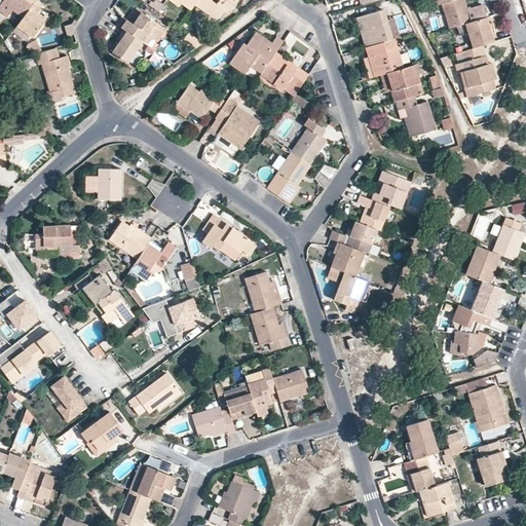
[(3,0),(2,2),(11,9),(23,17),(35,1),(35,0),(3,0)]
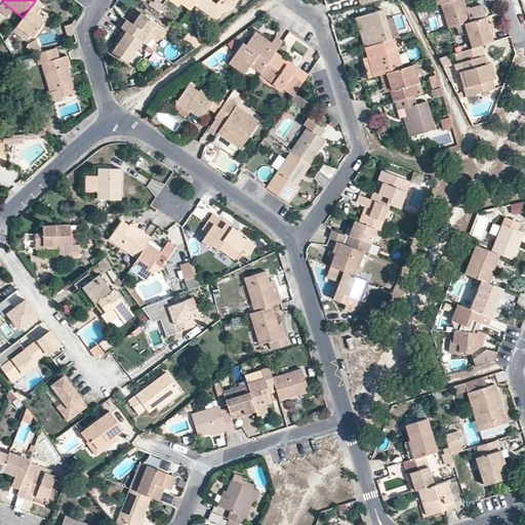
[(151,6),(159,12),(163,6),(155,0),(151,6)]
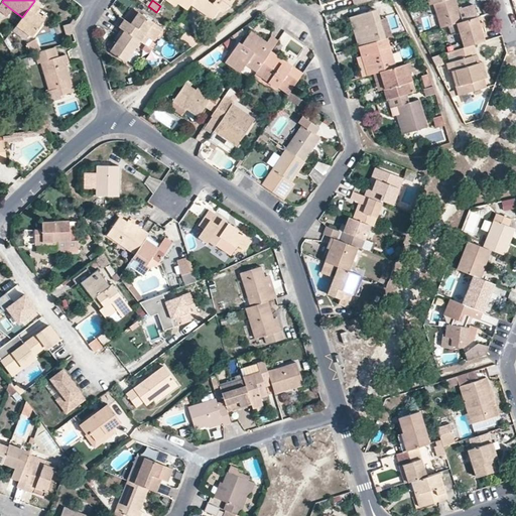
[(187,8),(191,3),(192,0),(168,0),(176,5),(178,2),(187,8)]
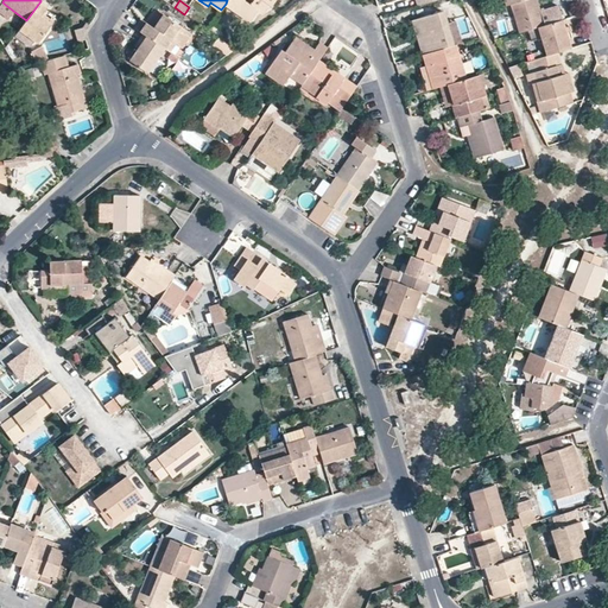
[(227,0),(226,4),(251,21),(258,11),(259,11),(261,11),(263,11),(264,10),(267,8),(268,7),(270,7),(276,0),(227,0)]
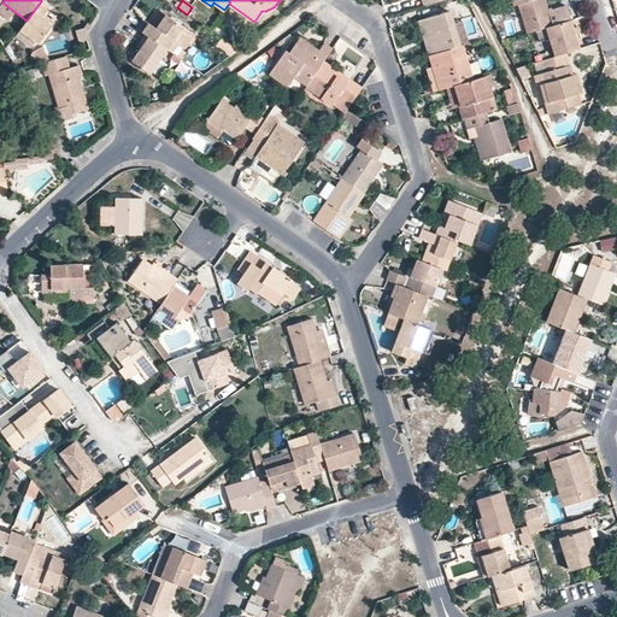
[(548,28),(573,21),(568,6),(551,11),(547,0),(535,0),(521,5),(529,34),(548,28)]
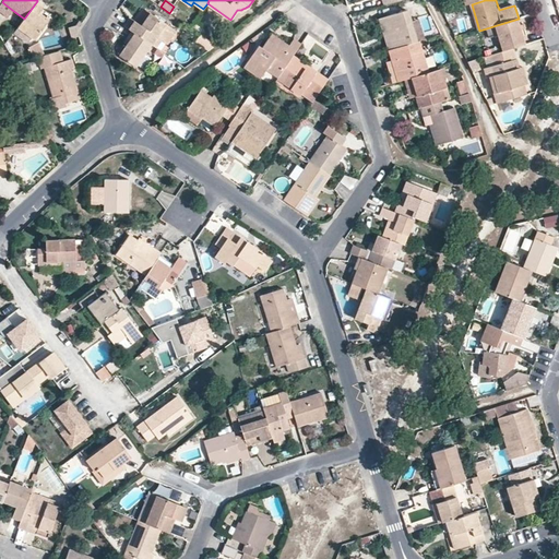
[(38,15),(45,7),(37,1),(24,19),(13,33),(27,43),(28,43),(33,37),(35,39),(48,23),(38,15)]
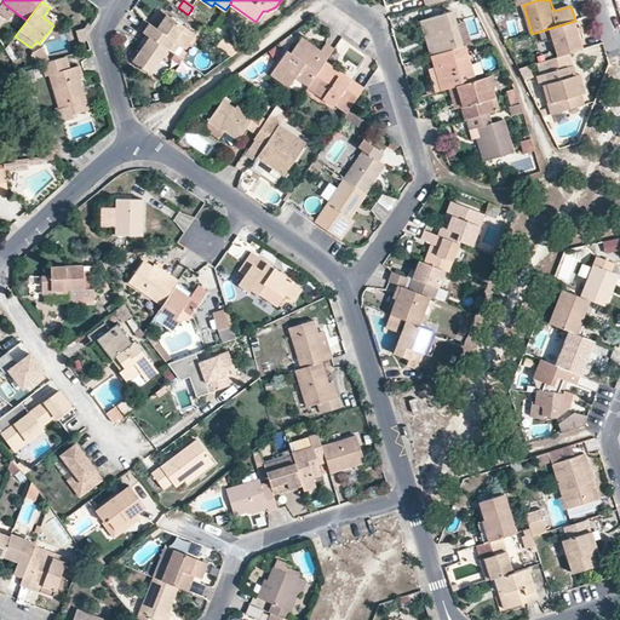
[(0,11),(9,18),(13,11),(3,3),(0,5),(0,11)]
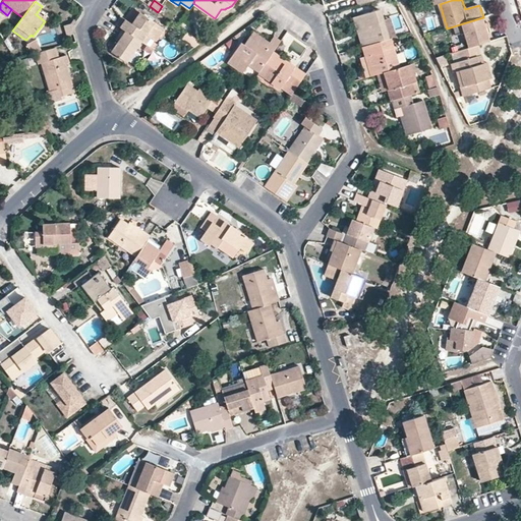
[(361,47),(389,39),(380,10),(357,16),(363,37),(359,38),(361,47)]
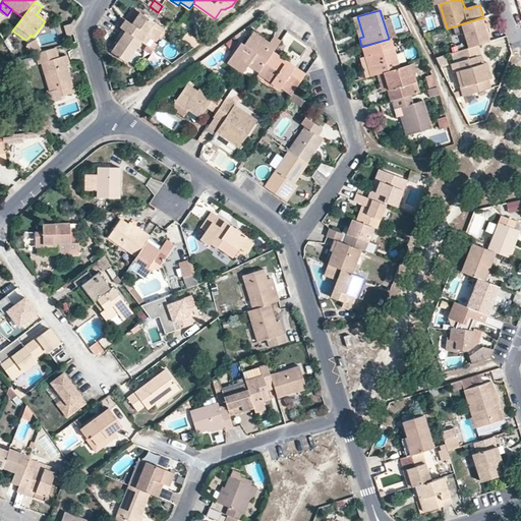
[(116,22),(123,29),(141,41),(142,42),(148,34),(157,40),(165,29),(140,12),(132,22),(122,15),(116,22)]
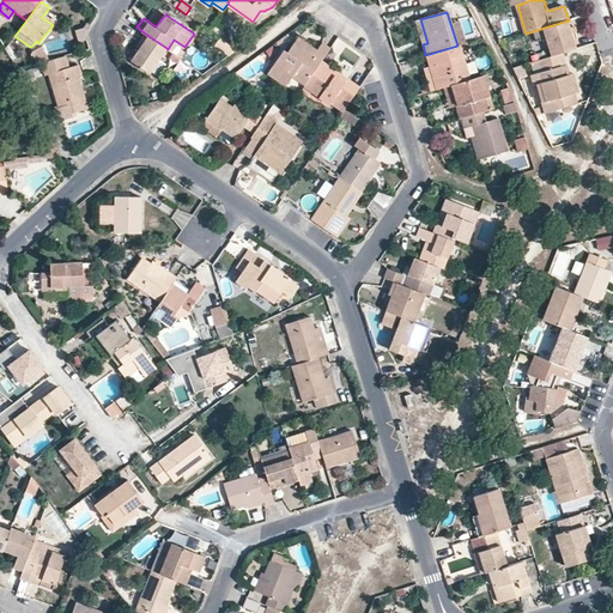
[(416,20),(423,44),(428,43),(420,19),(416,20)]
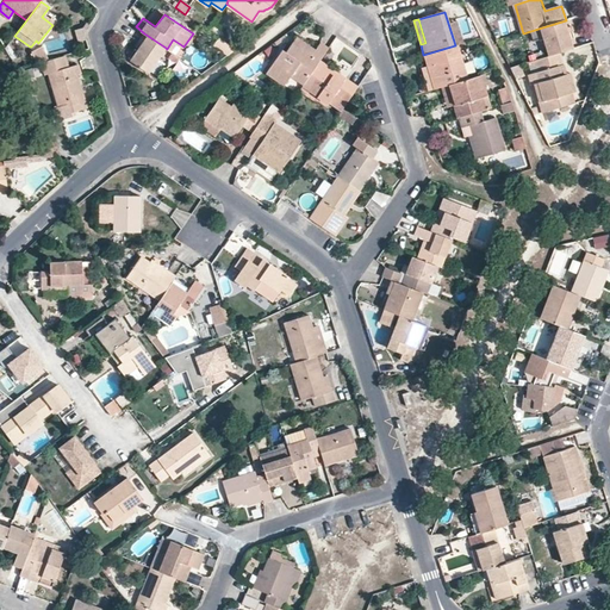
[(566,20),(542,27),(552,56),(561,53),(574,49),(572,42),(568,27),(566,20)]
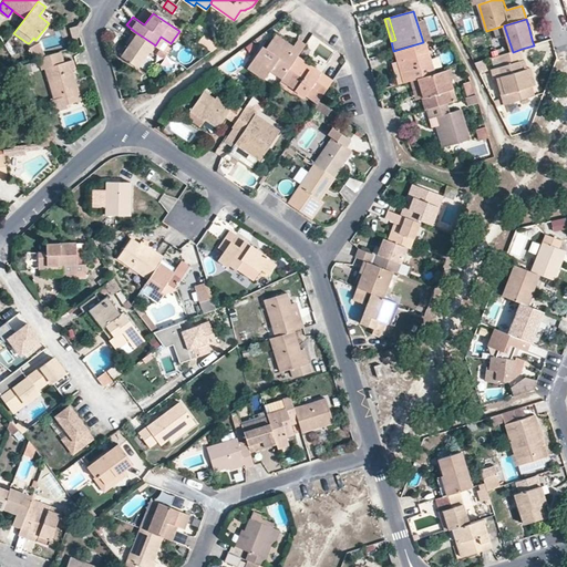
[(80,29),(81,26),(78,23),(70,26),(74,38),(81,35),(80,29)]
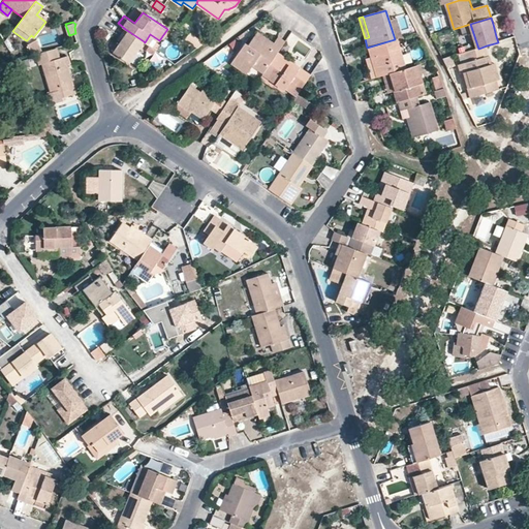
[(144,41),(125,29),(118,39),(120,41),(114,52),(129,62),(144,41)]
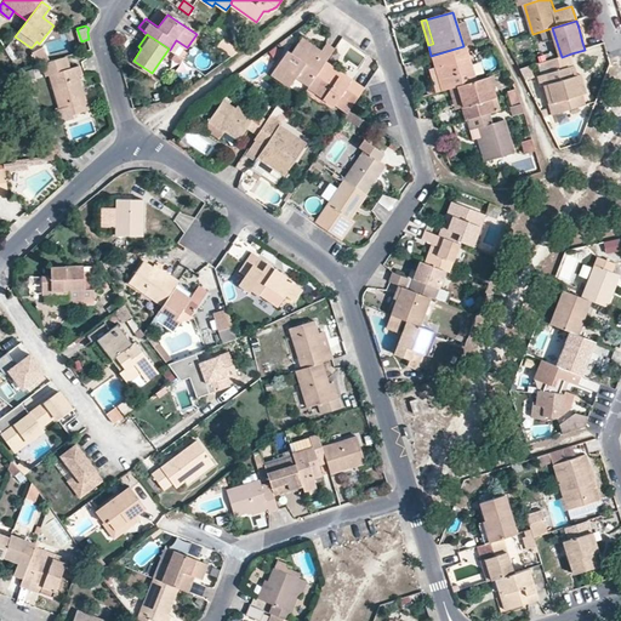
[(318,56),(306,47),(300,57),(291,52),(288,50),(272,73),(290,86),(297,77),(309,85),(309,84),(325,61),(334,47),(326,43),(318,56)]
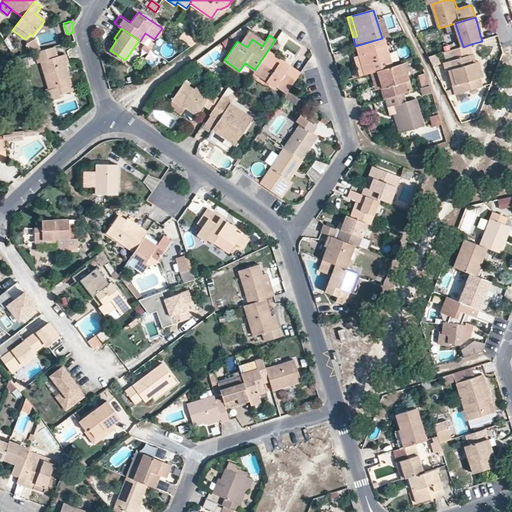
[(246,35),(240,43),(247,47),(252,39),(246,35)]
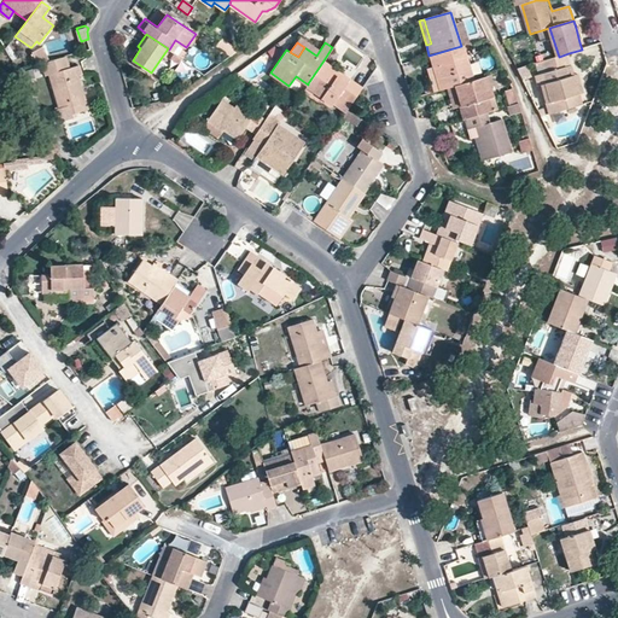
[(462,46),(461,46),(429,56),(433,69),(439,89),(447,88),(454,86),(473,80),(462,46)]
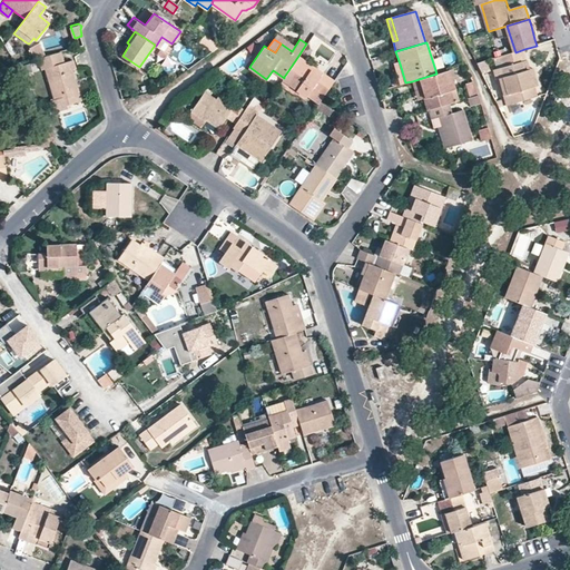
[(38,57),(42,56),(40,46),(31,48),(33,58),(38,57)]
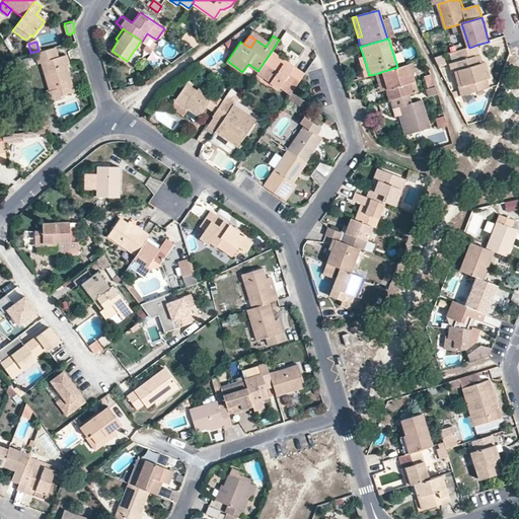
[(477,45),(469,48),(457,52),(459,60),(451,63),(454,72),(457,71),(461,70),(465,84),(462,85),(465,95),(488,88),(485,79),(489,78),(485,67),(482,68),(477,56),(480,55),(477,45)]
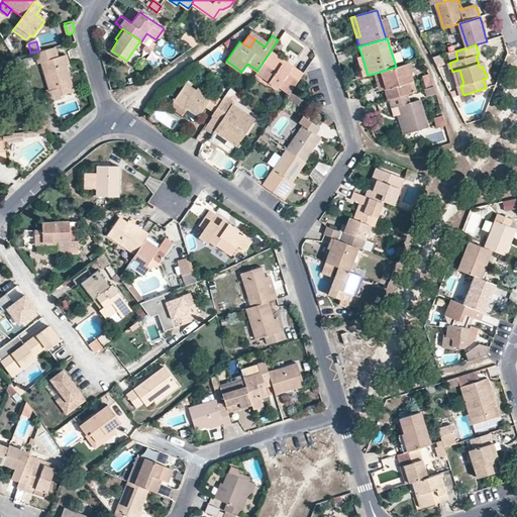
[(55,46),(38,50),(34,52),(38,63),(41,62),(49,88),(46,89),(49,101),(62,98),(61,94),(73,91),(65,63),(69,62),(66,55),(58,57),(55,46)]
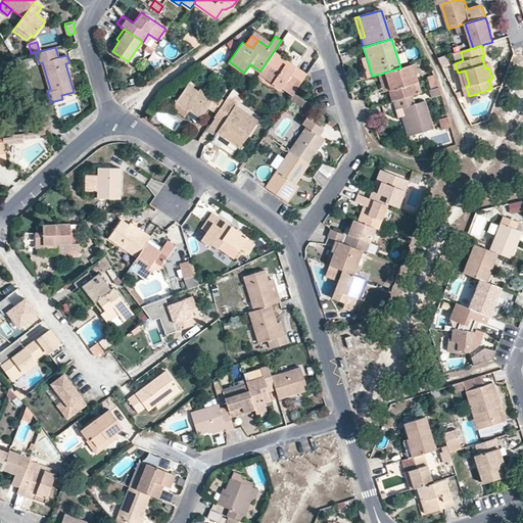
[(274,51),(260,70),(274,80),(272,83),(281,89),(285,83),(288,85),(286,88),(285,90),(292,94),(294,92),(306,74),(274,51)]
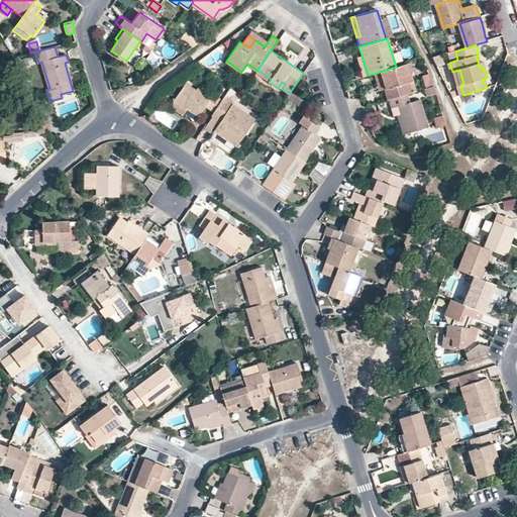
[(481,61),(479,55),(476,56),(480,68),(483,67),(487,78),(491,77),(485,59),(481,61)]
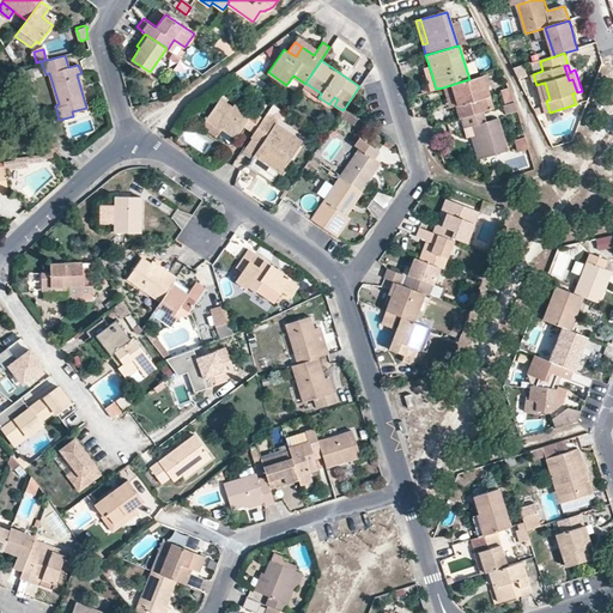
[(525,66),(515,68),(521,80),(529,78),(525,66)]
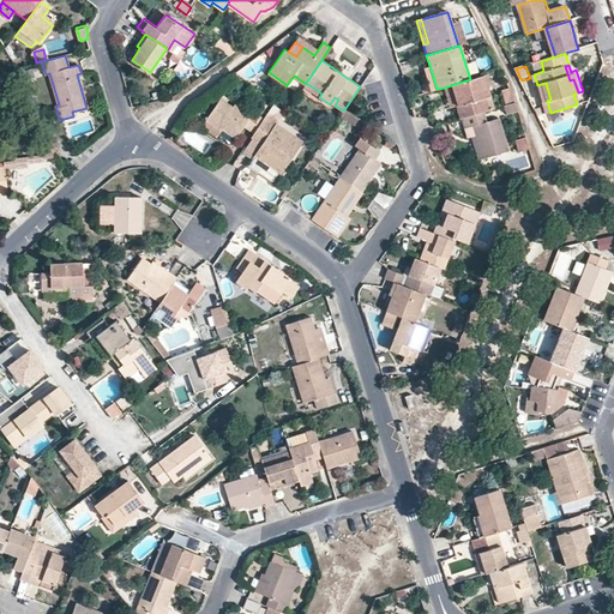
[(432,91),(437,89),(431,68),(426,70),(432,91)]
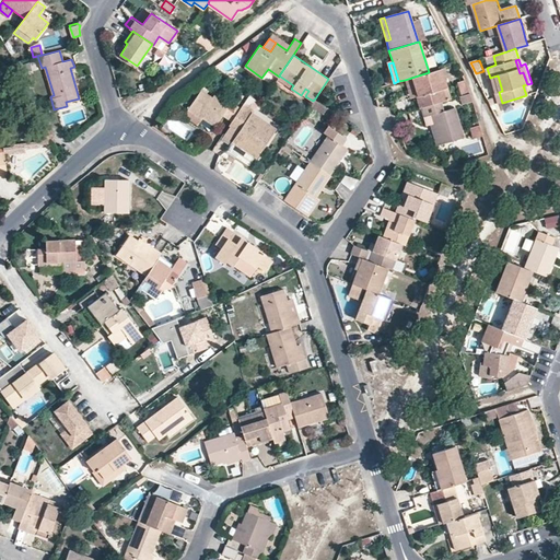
[(442,69),(438,70),(443,89),(446,88),(442,69)]
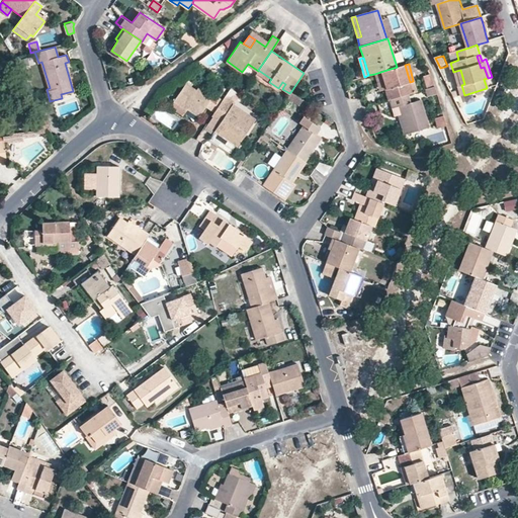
[(397,67),(380,72),(385,89),(384,89),(387,100),(389,99),(408,94),(413,92),(410,82),(405,65),(397,67)]
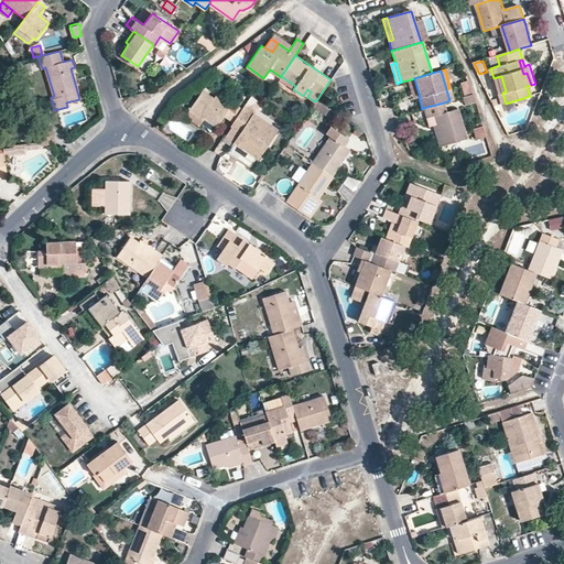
[(497,77),(502,93),(506,91),(501,76),(497,77)]
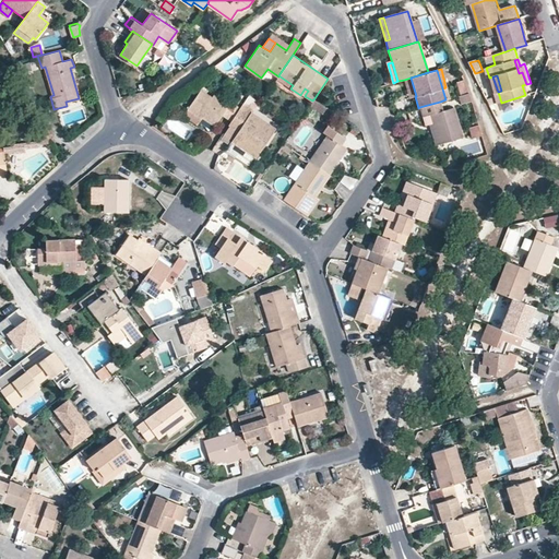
[(409,98),(415,96),(416,96),(411,78),(404,80),(409,98)]
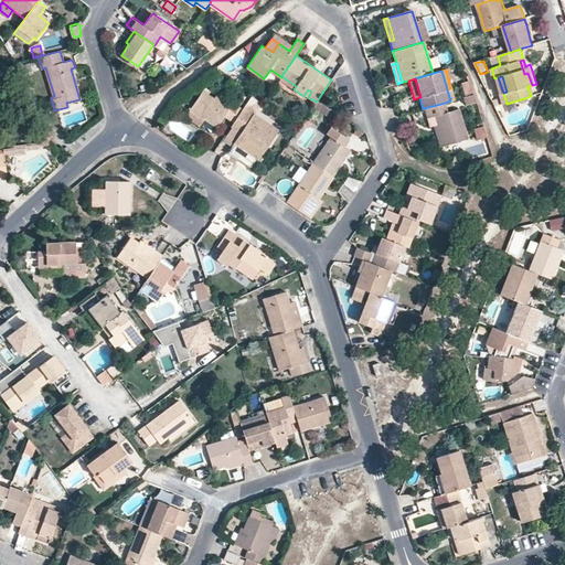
[(461,81),(465,96),(473,94),(471,85),(468,78),(461,81)]
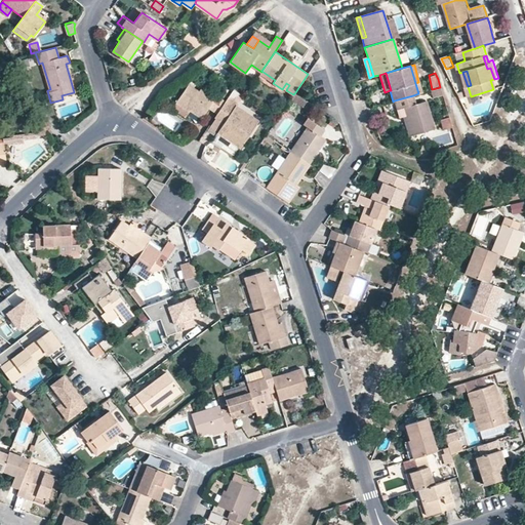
[(216,113),(225,102),(216,95),(214,98),(200,89),(199,90),(189,83),(175,102),(176,103),(190,113),(191,111),(202,118),(209,108),(216,113)]
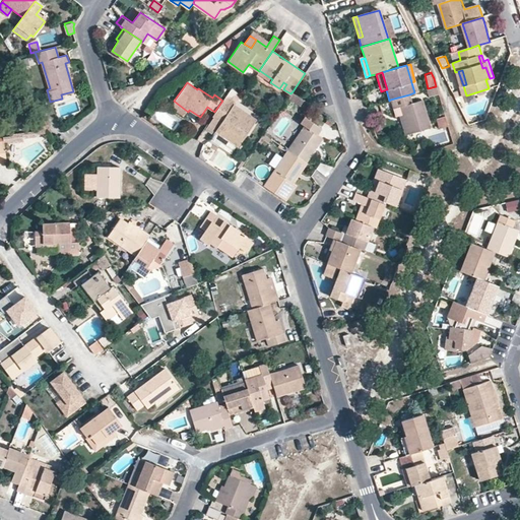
[(436,86),(428,88),(426,89),(429,96),(438,92),(436,86)]
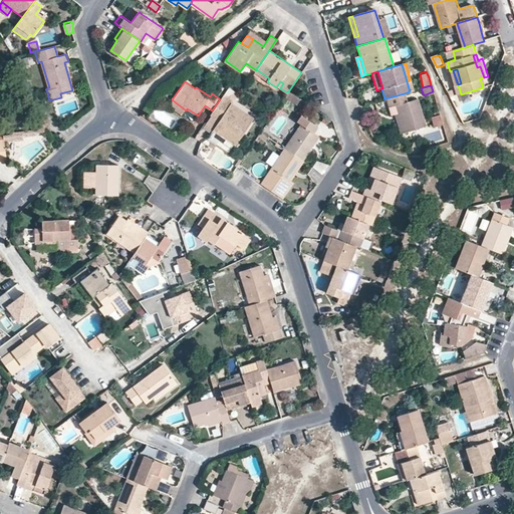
[(300,98),(289,90),(287,92),(285,95),(297,103),(300,98)]
